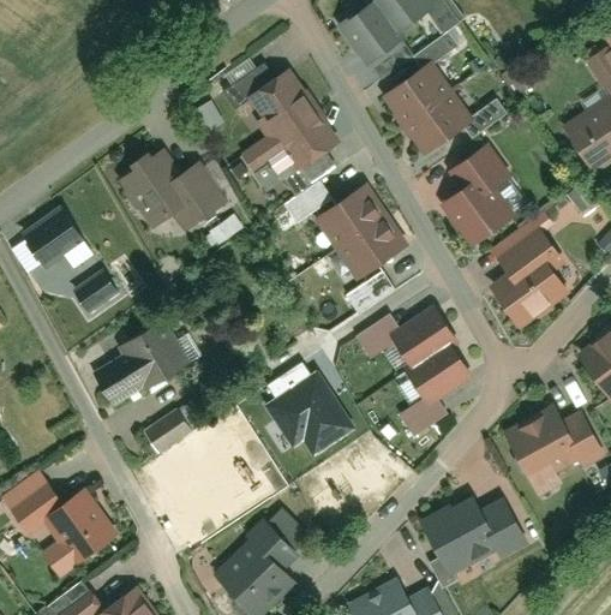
[(437,6),(432,0),(357,0),(335,18),(370,58),(437,6)]
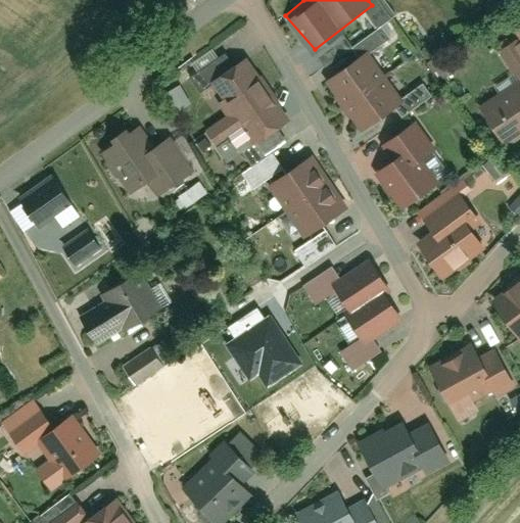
[(368,53),(326,82),(361,129),(402,101),(368,53)]
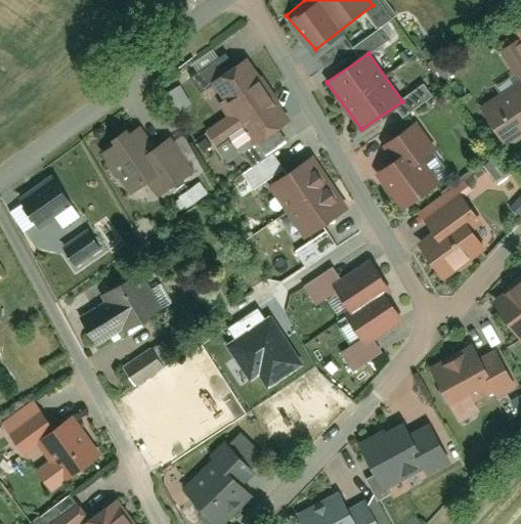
[(295,121),(257,60),(214,84),(253,145),(295,121)]
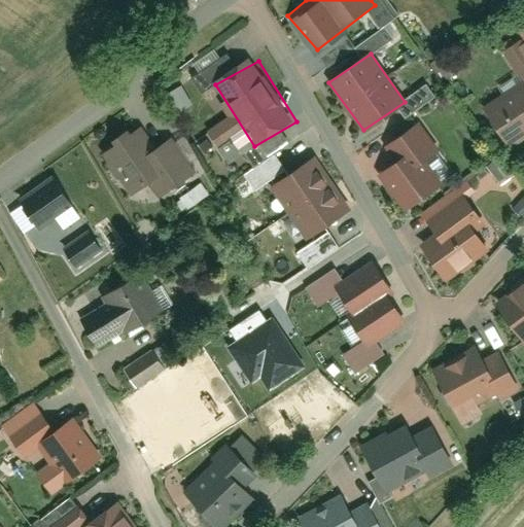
[(510,147),(523,136),(523,88),(486,112),(510,147)]
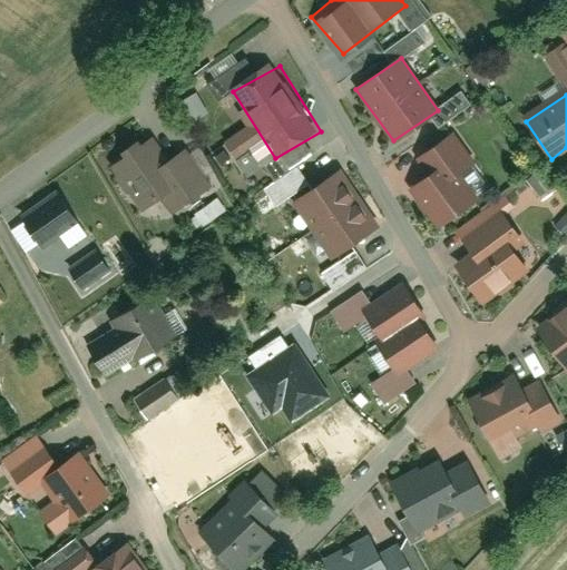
[(154,133),(106,163),(143,215),(160,204),(173,217),(225,185),(192,139),(165,153),(154,133)]
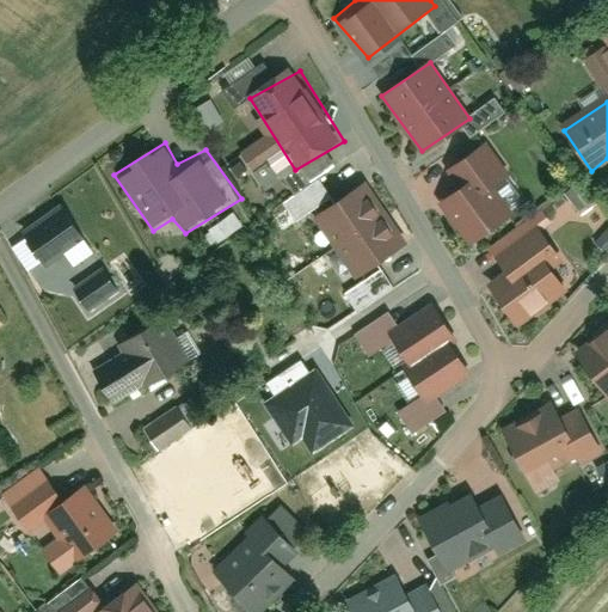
[(443,200),(467,240),(524,207),(492,150),(454,170),(465,188),(443,200)]
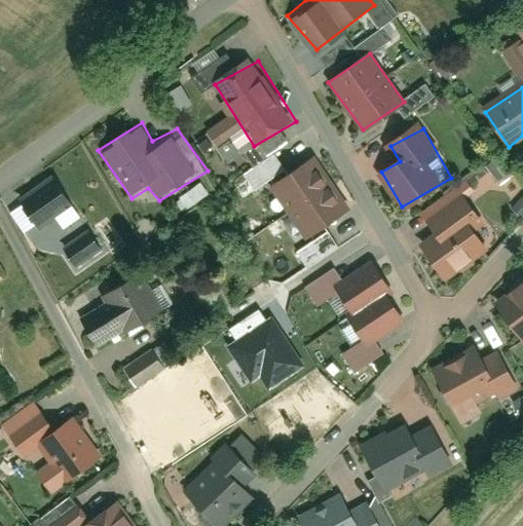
[(305,238),(348,211),(314,157),(269,186),(305,238)]
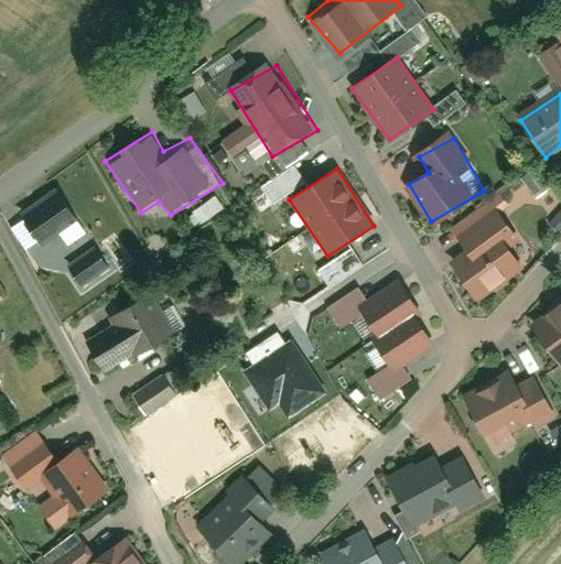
[(45,245),(83,223),(64,191),(25,213),(45,245)]
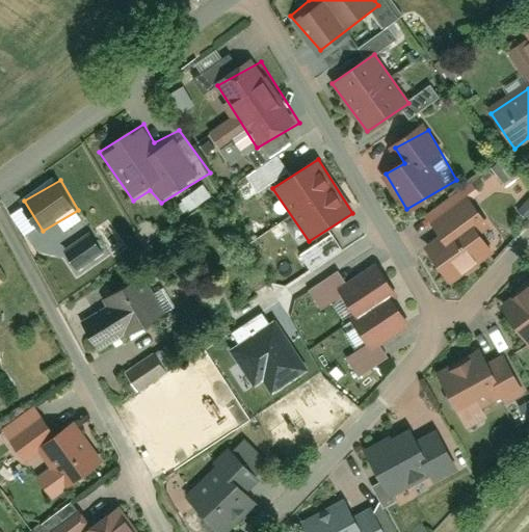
[(494,214),(476,189),(428,222),(440,240),(425,250),(448,283),(496,249),(478,223),(494,214)]
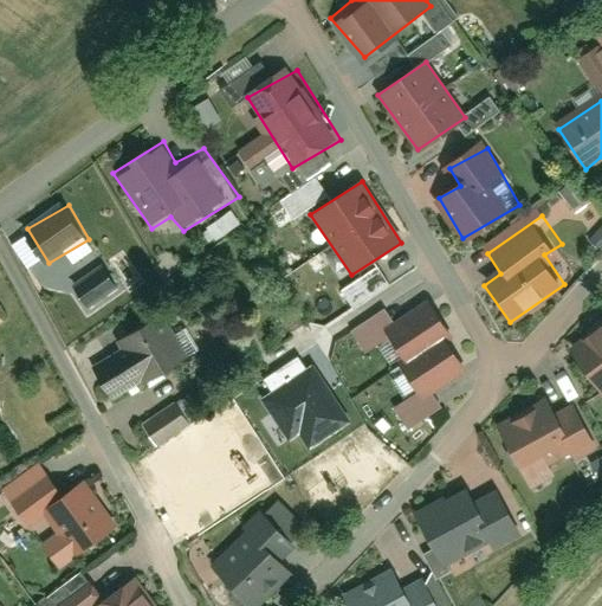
[(452,333),(432,303),(390,331),(410,361),(446,337),(452,333)]
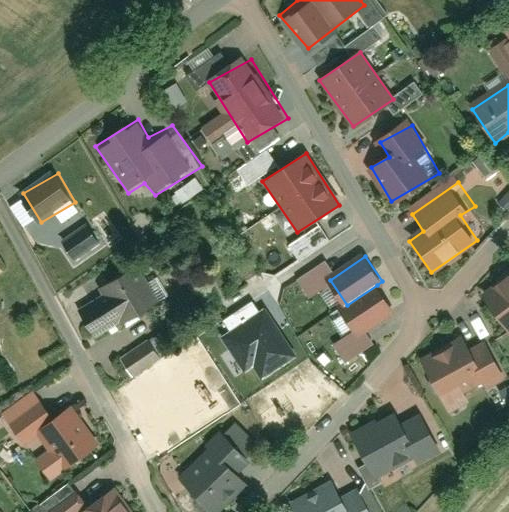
[(94,338),(159,301),(141,268),(100,291),(104,299),(79,313),(94,338)]
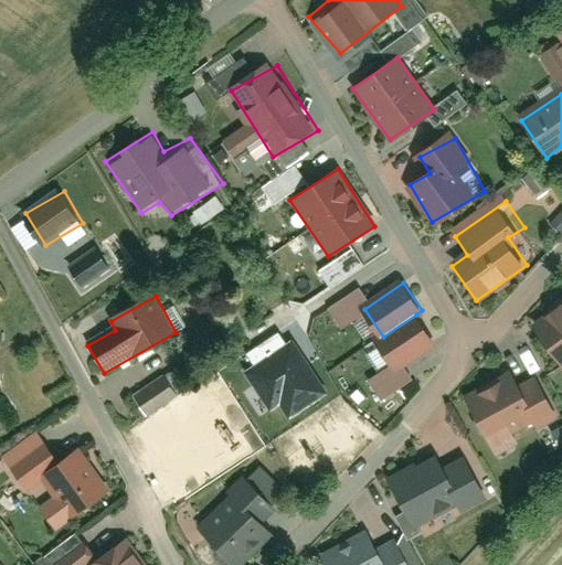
[(561,301),(528,323),(561,368),(561,301)]
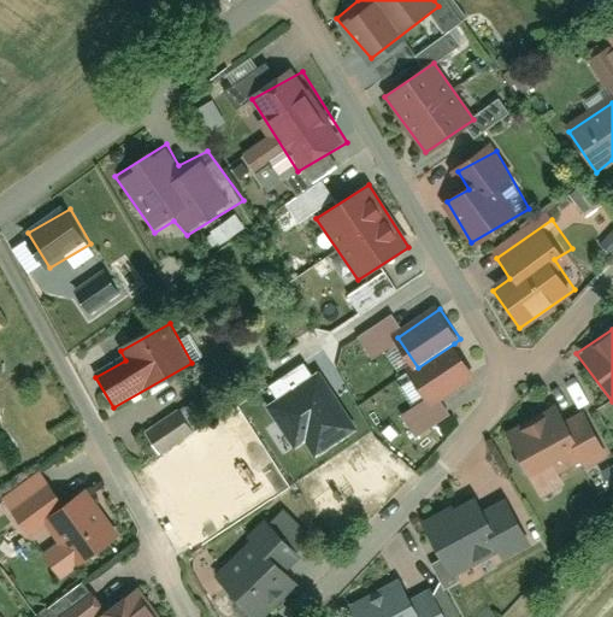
[(475,374),(454,344),(418,368),(411,371),(429,398),(405,415),(418,434),(453,411),(442,395),(475,374)]
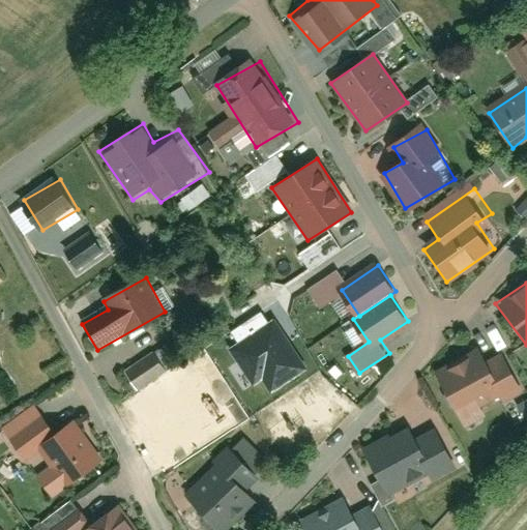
[(500,340),(433,372),(464,419),(526,388),(526,384),(500,340)]
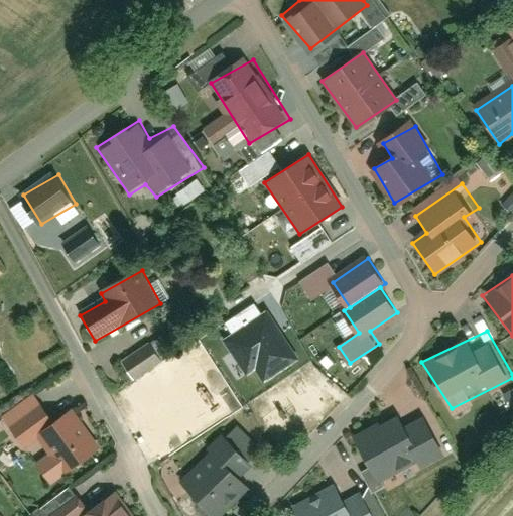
[(159,418),(211,383),(186,345),(164,359),(151,342),(123,361),(159,418)]
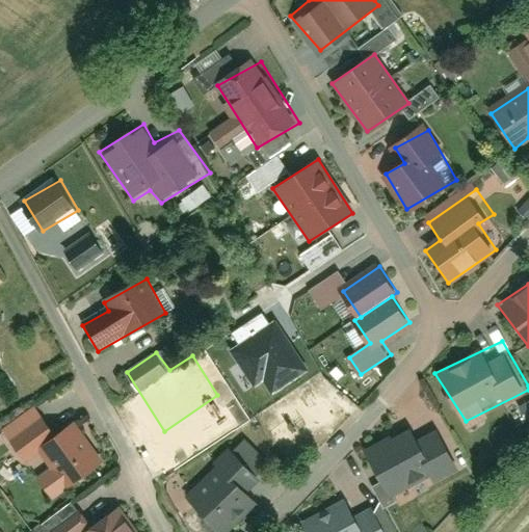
[(64,487),(107,464),(77,420),(54,431),(38,403),(2,422),(25,458),(44,450),(64,487)]
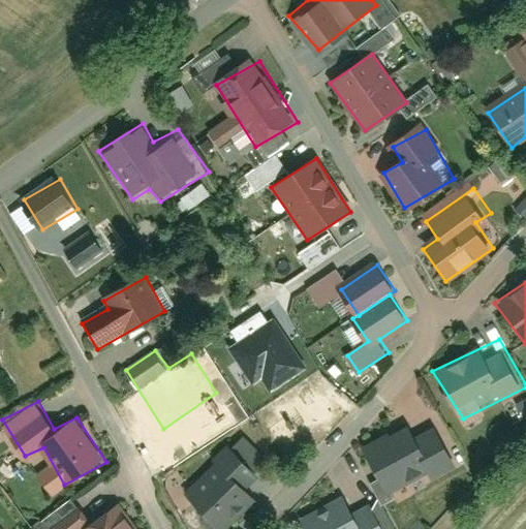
[(429,415),(362,448),(388,494),(456,462),(429,415)]
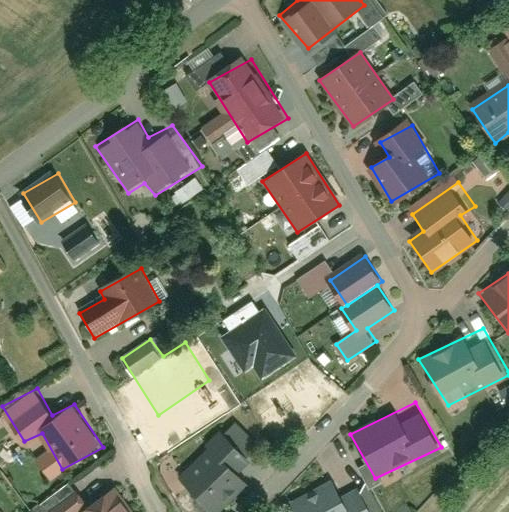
[(257,471),(222,432),(176,473),(213,511),(257,471)]
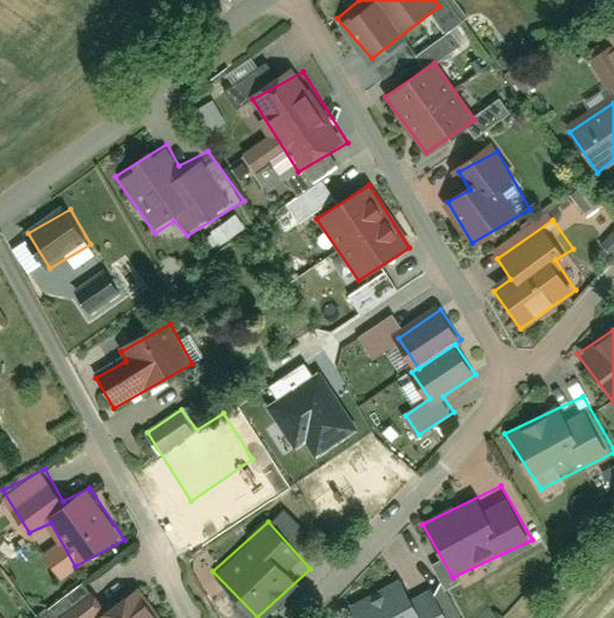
[(440,617),(417,571),(345,606),(352,617),(440,617)]
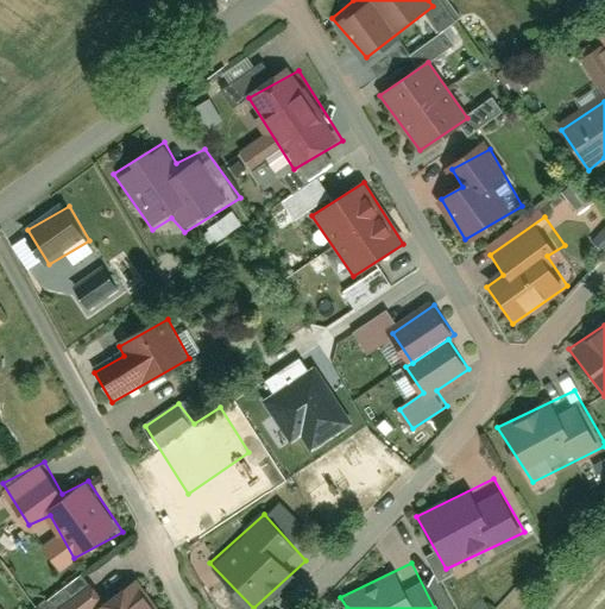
[(162,608),(136,576),(101,600),(90,588),(55,608),(162,608)]
